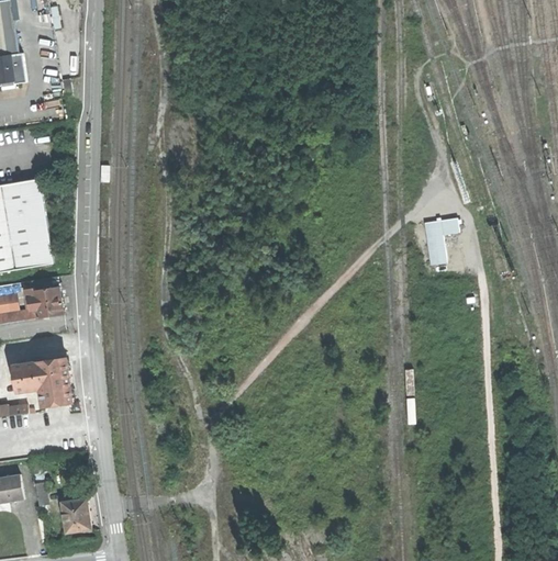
[(9,0),(4,0),(0,1),(0,82),(11,81),(12,83),(24,81),(21,54),(17,54),(9,0)]
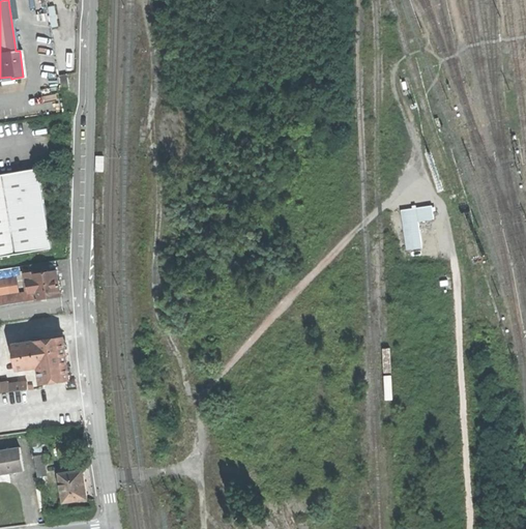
[(58,89),(67,88),(65,72),(56,74),(58,89)]
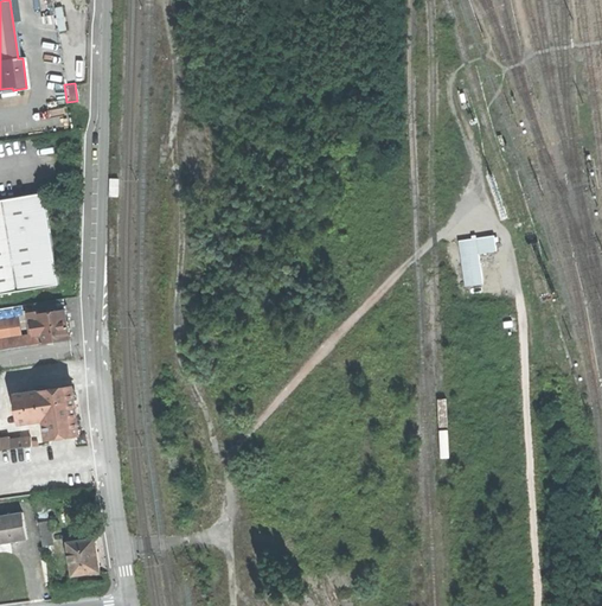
[(0,293),(57,285),(42,193),(0,199),(0,293)]
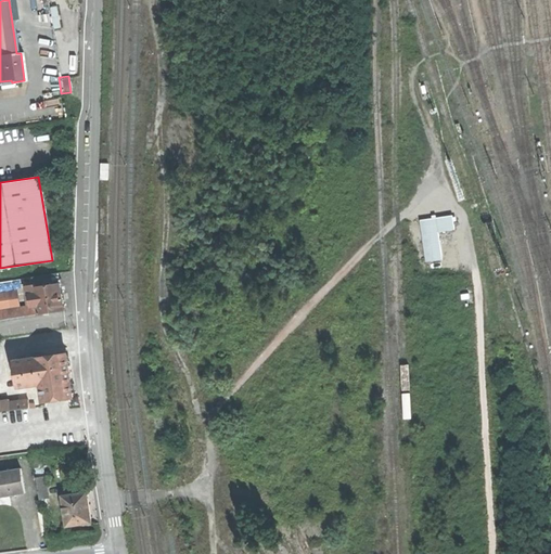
[(449,217),(417,221),(422,262),(438,260),(435,233),(451,231),(449,217)]
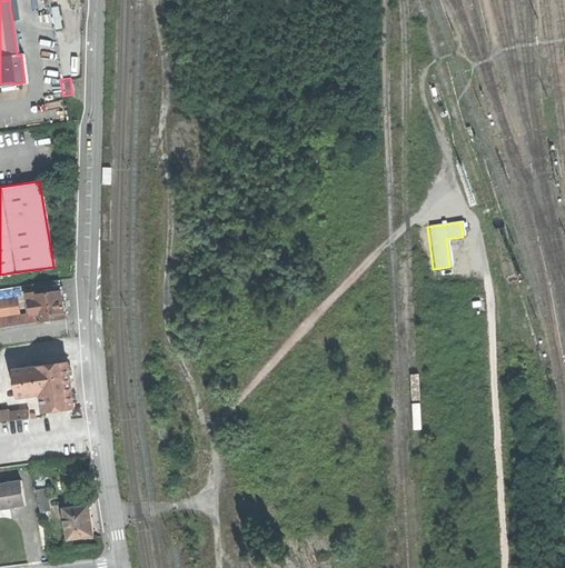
[(33,285),(36,295),(60,290),(58,280),(33,285)]
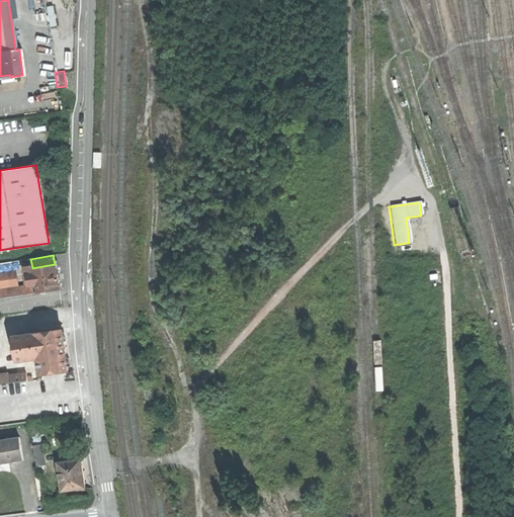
[(32,268),(29,268),(30,273),(32,285),(33,293),(59,289),(57,278),(55,264),(32,268)]
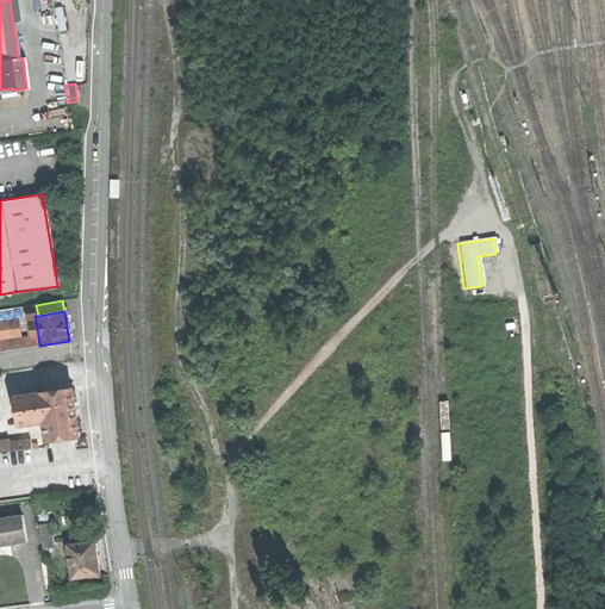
[(25,324),(29,323),(36,322),(35,316),(35,315),(32,315),(24,316),(25,324)]
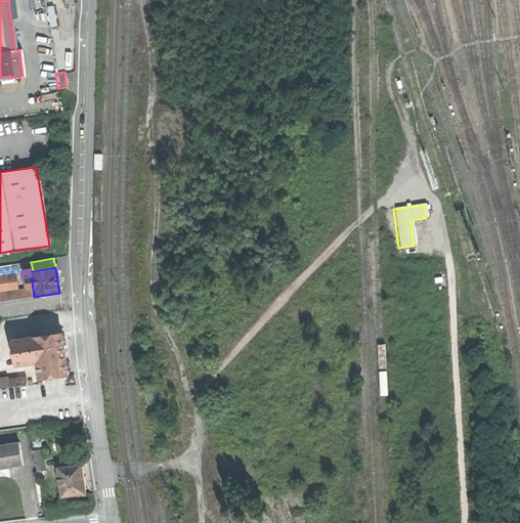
[(0,290),(17,288),(15,276),(0,278),(0,290)]
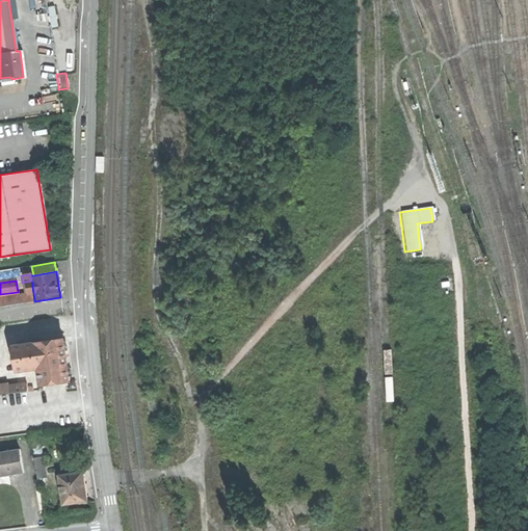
[(0,307),(34,301),(33,293),(27,293),(0,297),(0,307)]
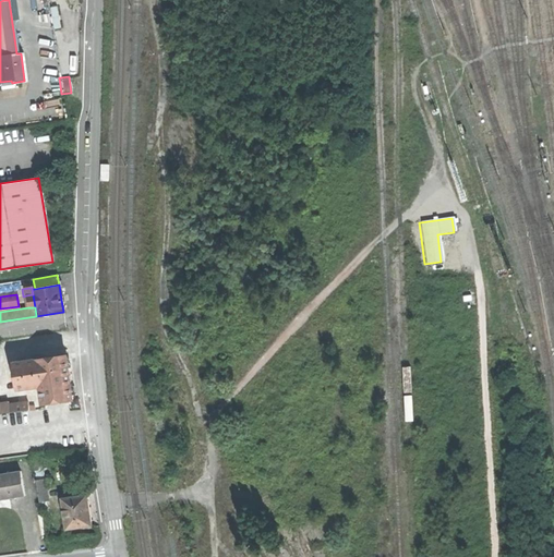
[(60,354),(46,356),(49,383),(39,384),(41,402),(68,398),(72,392),(69,375),(67,359),(60,354)]
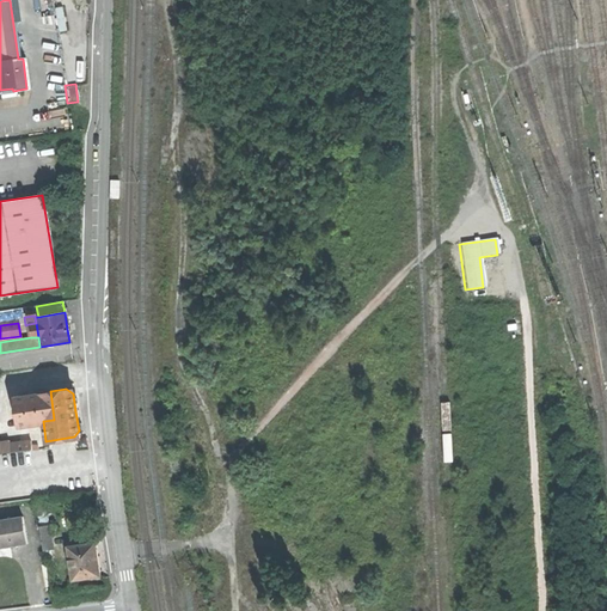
[(50,391),(16,396),(19,425),(43,421),(54,420),(50,391)]
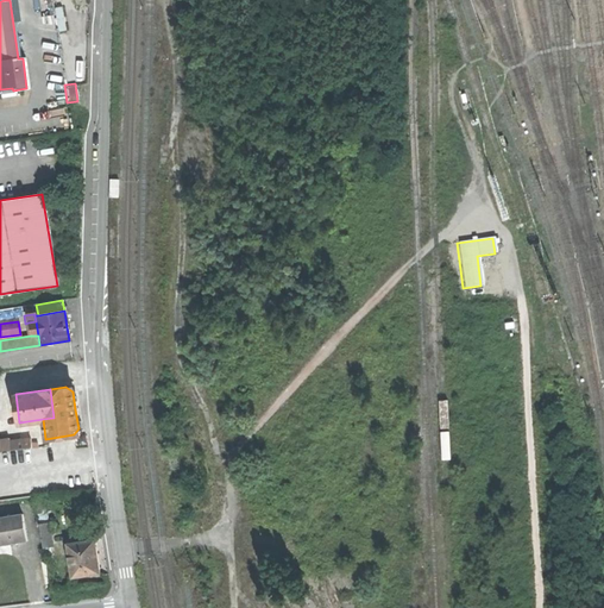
[(0,451),(11,450),(10,439),(8,436),(0,437),(0,451)]
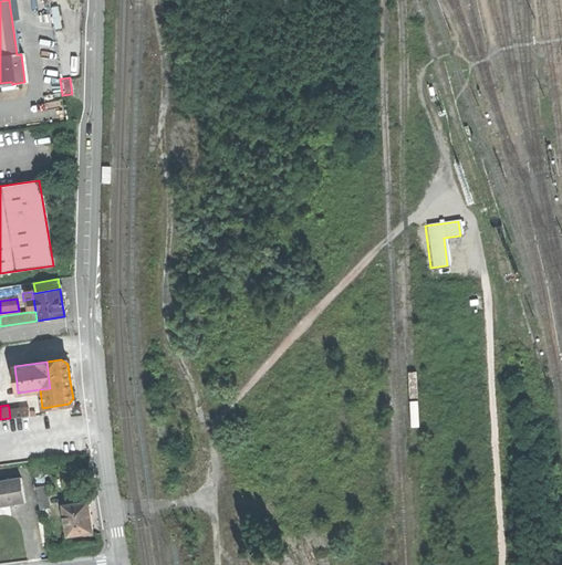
[(27,406),(9,408),(10,418),(28,415),(28,409),(27,406)]
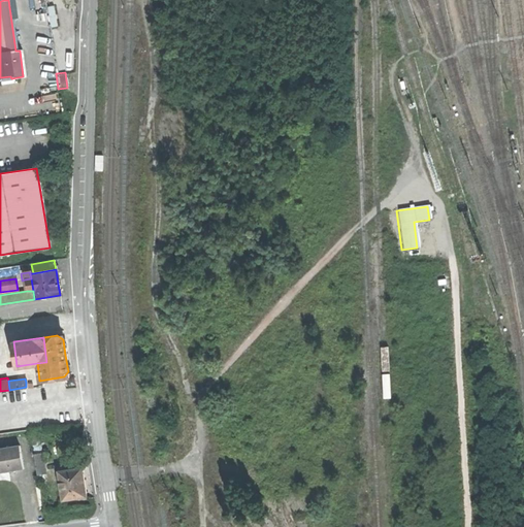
[(0,471),(1,471),(23,468),(19,445),(0,447),(0,471)]
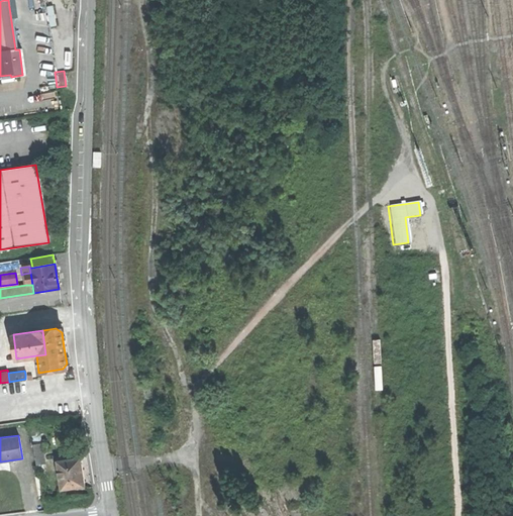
[(29,445),(32,466),(40,465),(37,444),(29,445)]
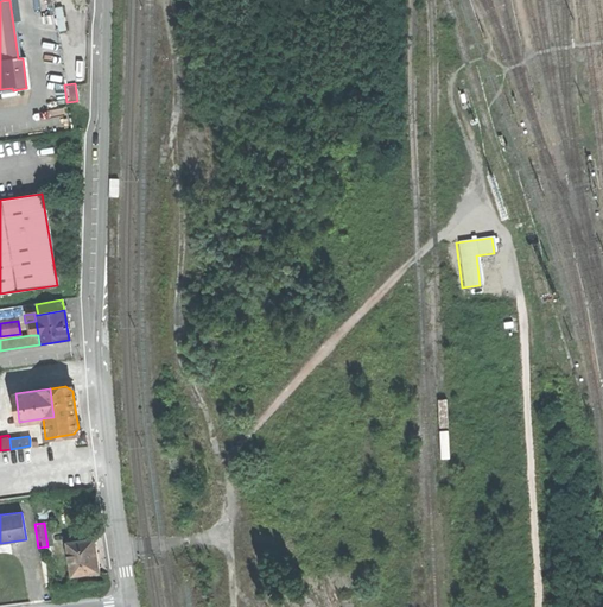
[(63,544),(68,576),(94,573),(91,557),(90,545),(90,541),(63,544)]
